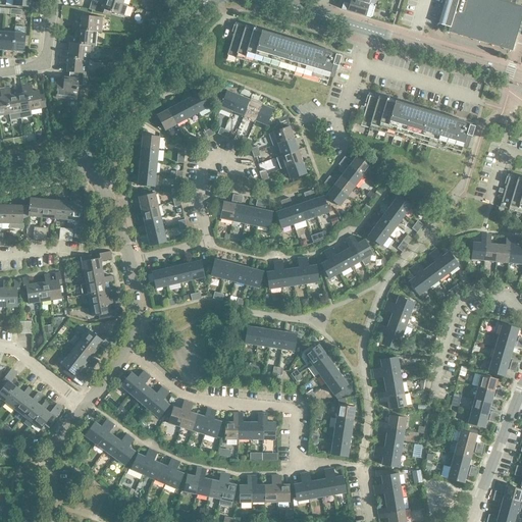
[(32,1),(31,0),(12,0),(12,6),(38,8),(39,2),(32,1)]
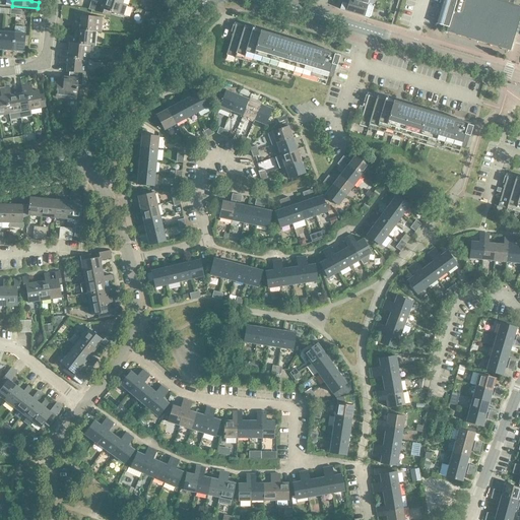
[(110,0),(105,0),(104,4),(91,0),(88,9),(99,12),(110,16),(111,12),(118,14),(123,16),(127,5),(122,4),(110,0)]
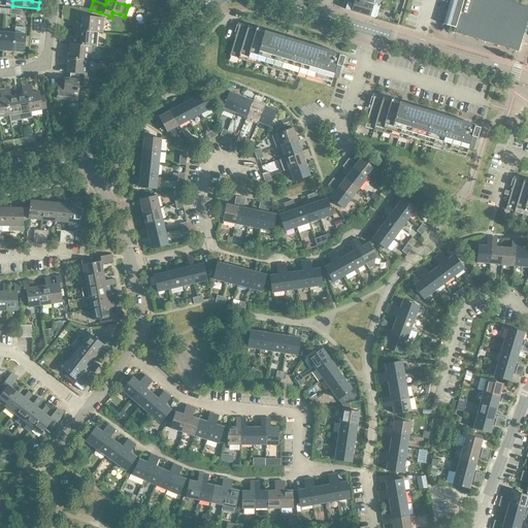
[(353,0),(352,4),(347,2),(344,9),(369,17),(374,18),(378,6),(373,4),(358,0),(353,0)]
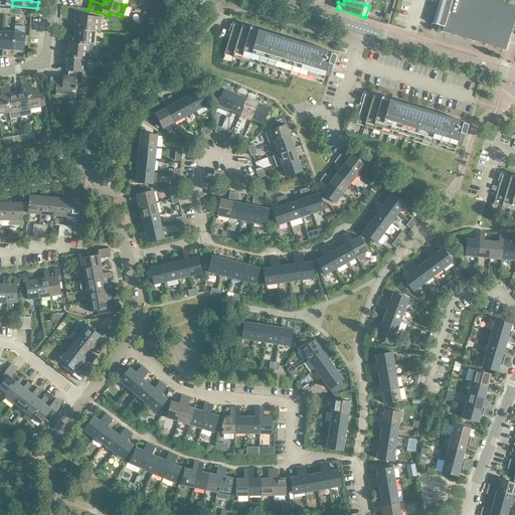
[(505,48),(514,13),(514,7),(506,5),(507,0),(439,0),(433,21),(444,25),(443,30),(505,48)]
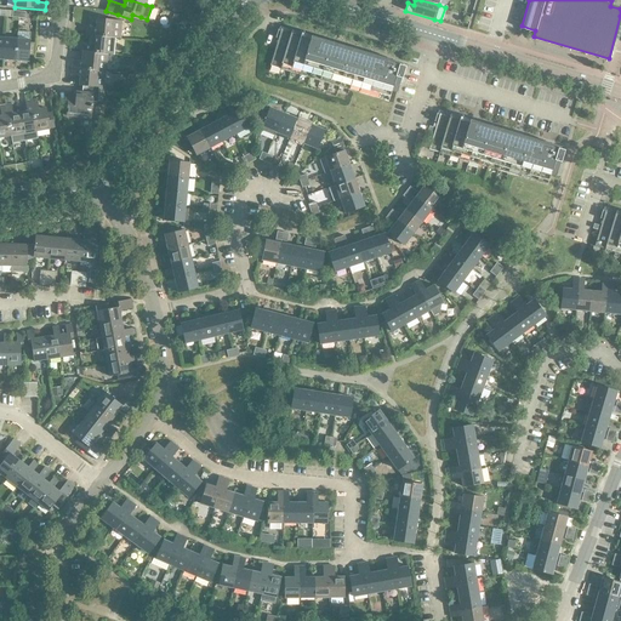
[(90,35),(114,38),(120,39),(121,21),(97,18),(96,28),(87,27),(86,35),(90,35)]
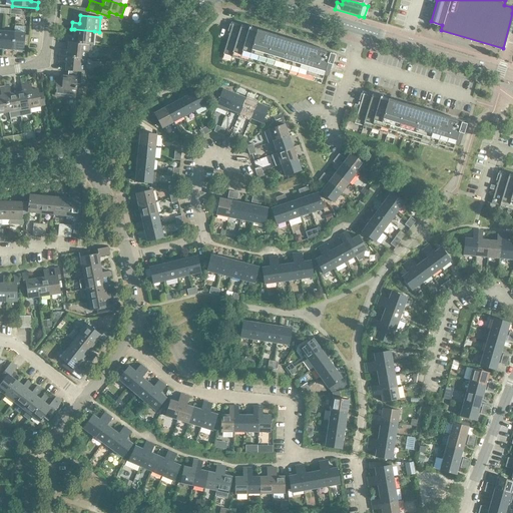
[(144,27),(148,21),(141,18),(139,25),(144,27)]
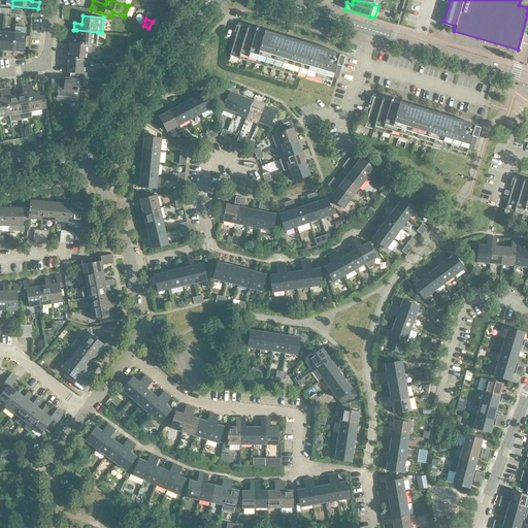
[(327,52),(238,26),(229,56),(330,86),(333,77),(337,78),(344,57),(327,52)]
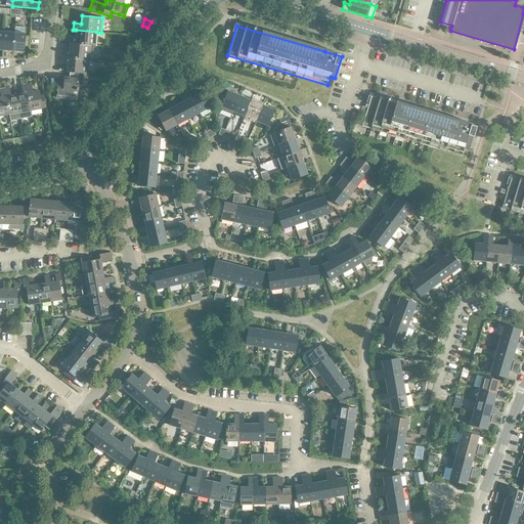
[(96,32),(76,30),(75,37),(68,37),(67,43),(70,44),(90,46),(95,46),(96,32)]
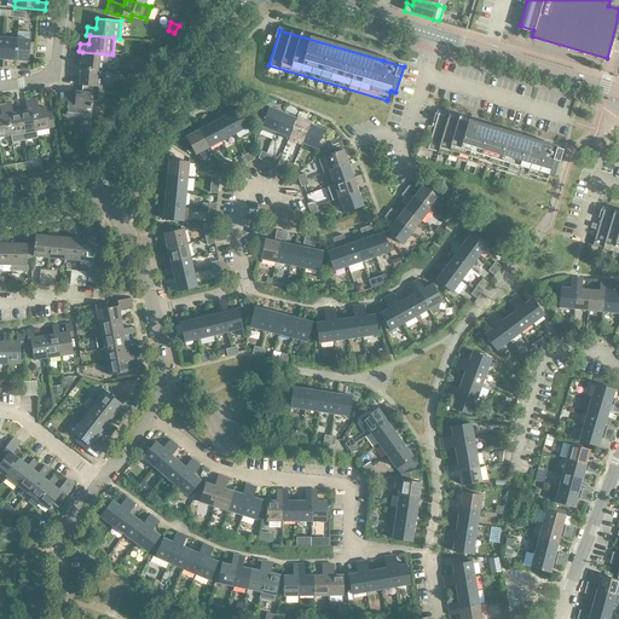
[(17,39),(4,38),(3,59),(15,61),(17,39)]
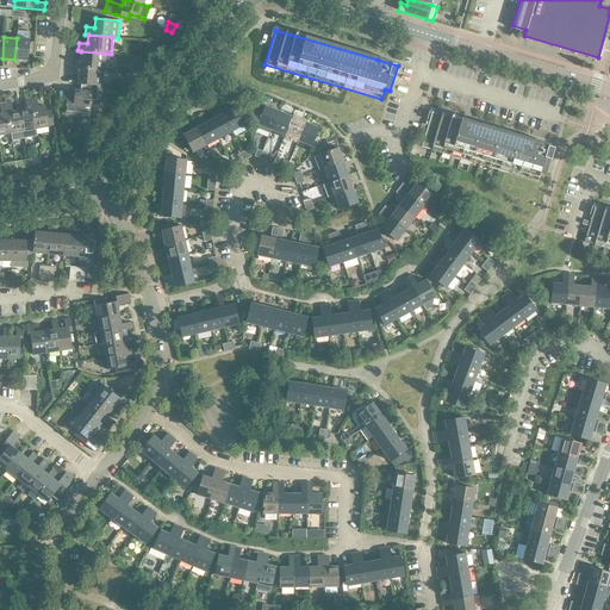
[(30,39),(17,38),(14,60),(27,61),(30,39)]
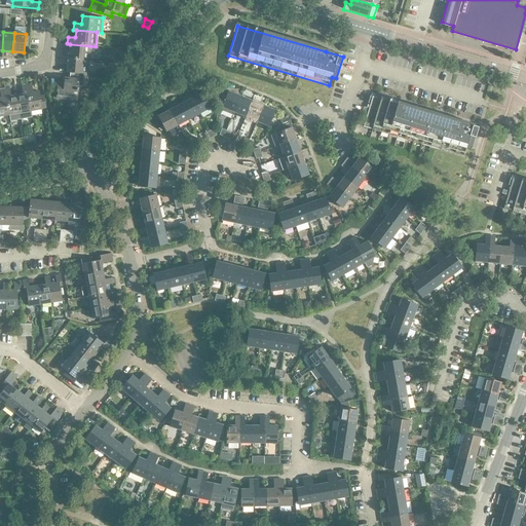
[(62,50),(61,58),(89,60),(90,46),(70,44),(69,51),(62,50)]
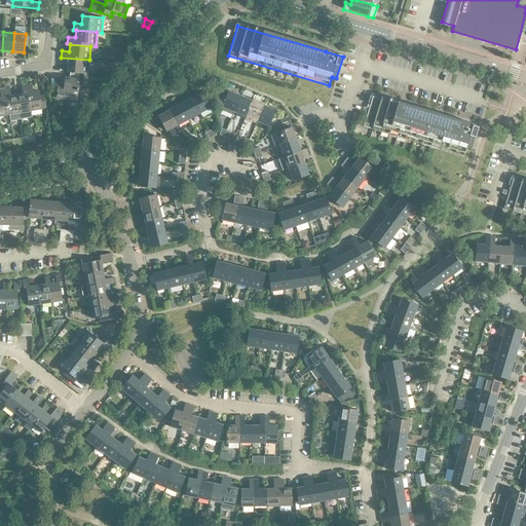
[(89,60),(61,58),(61,64),(68,65),(67,73),(70,73),(88,75),(89,74),(87,74),(89,60)]
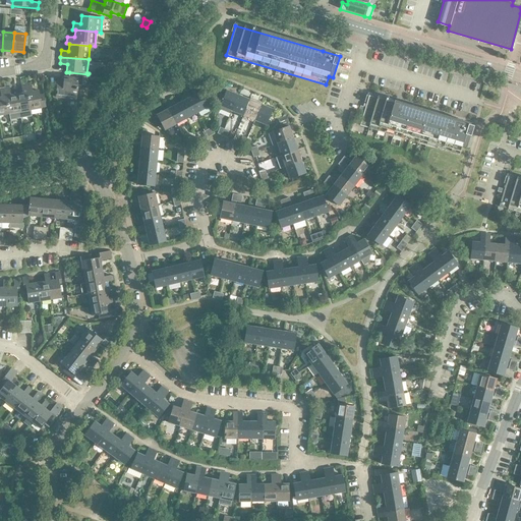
[(88,74),(69,72),(68,77),(63,77),(63,81),(57,80),(55,97),(76,99),(77,85),(87,87),(88,74)]
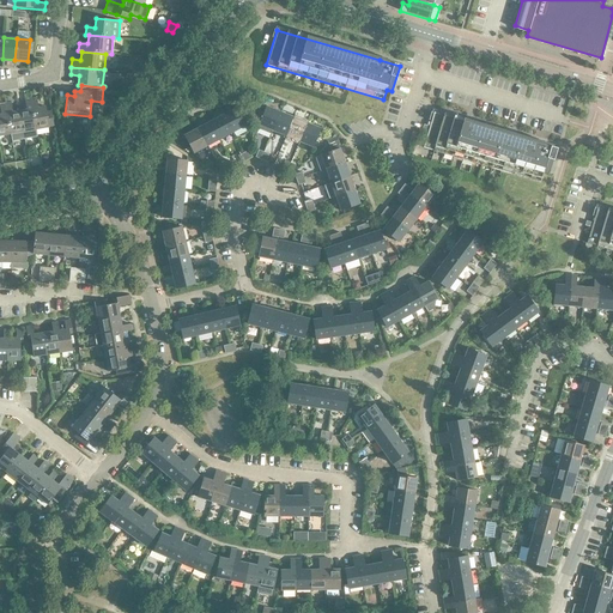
[(36,98),(30,99),(37,135),(38,135),(37,129),(49,127),(49,126),(54,125),(52,111),(47,113),(46,107),(38,108),(36,98)]
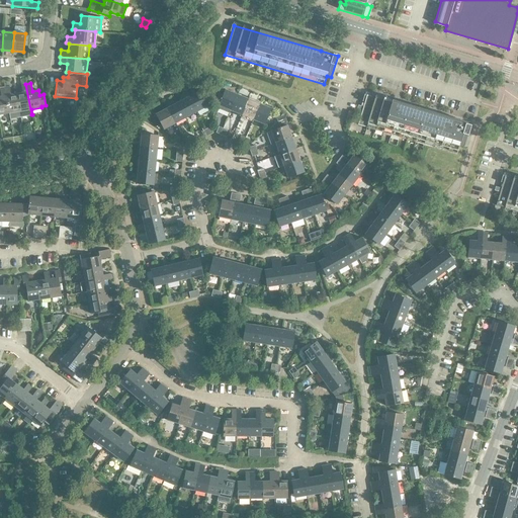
[(22,93),(16,94),(19,111),(28,109),(29,115),(31,114),(25,84),(21,85),(22,93)]
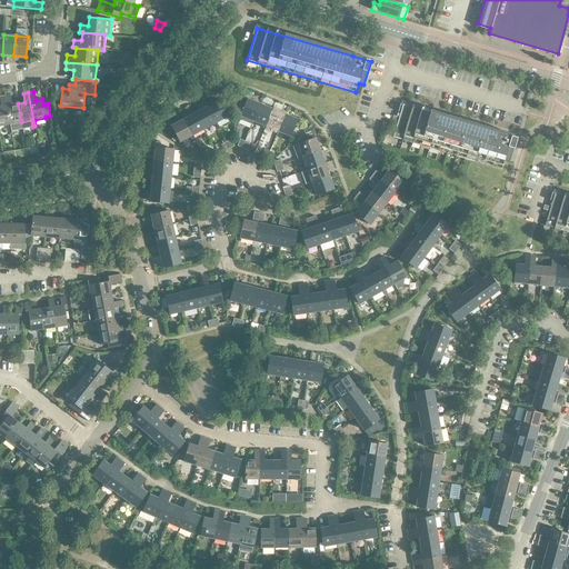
[(10,125),(21,122),(18,103),(12,105),(10,96),(5,97),(10,125)]
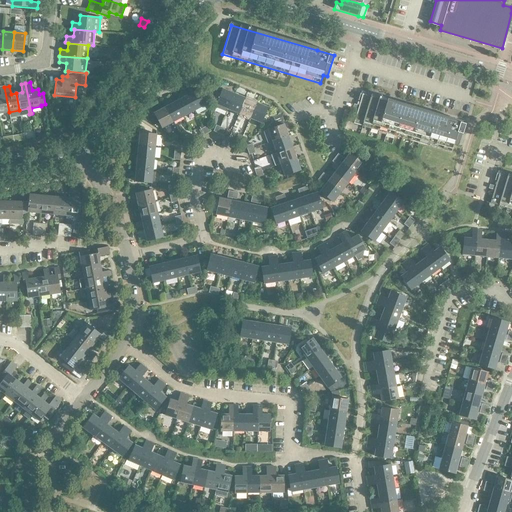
[(0,113),(9,112),(4,87),(0,87),(0,91),(1,96),(0,95),(0,113)]
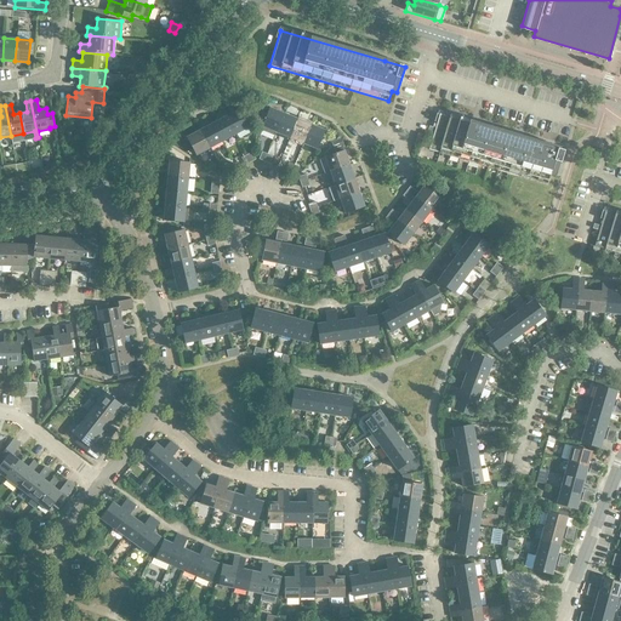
[(269,108),(269,110),(257,106),(257,125),(262,126),(261,130),(274,136),(275,132),(277,132),(284,113),(269,108)]
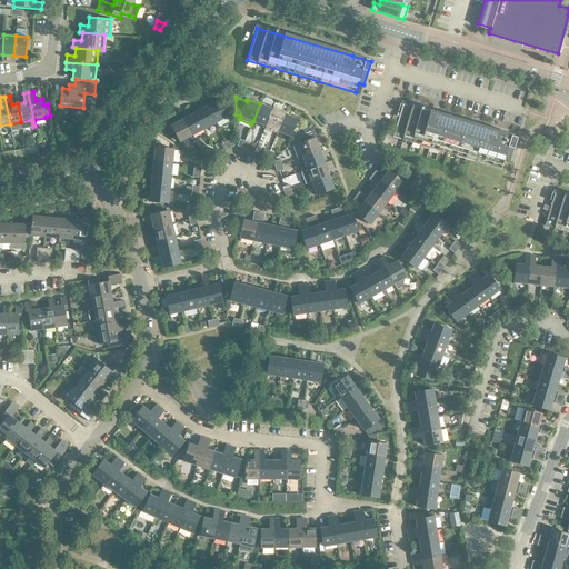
[(219,100),(207,107),(216,122),(228,117),(219,100)]
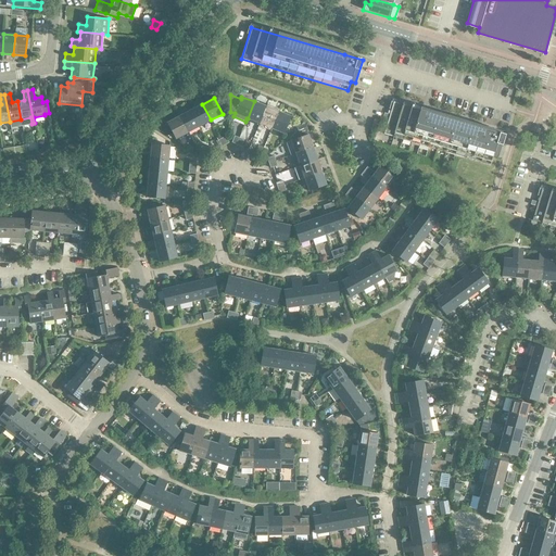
[(248,118),(260,124),(266,106),(254,101),(248,118)]
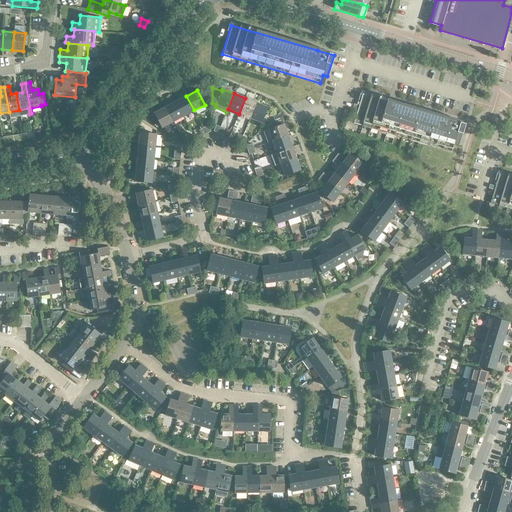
[(448,120),(362,94),(354,123),(451,152),(454,144),(458,145),(465,124),(448,119),(448,120)]
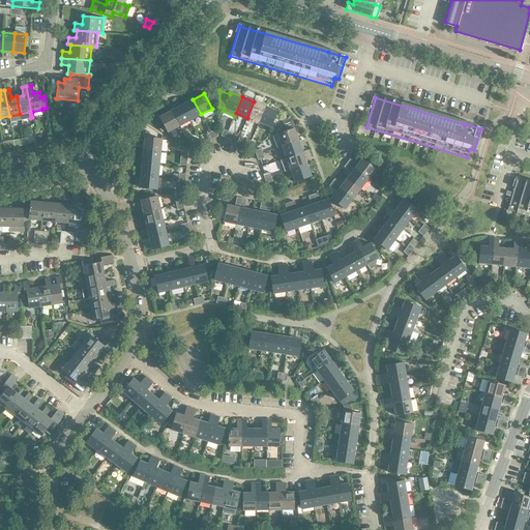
[(201,114),(193,99),(181,106),(189,120),(201,114)]
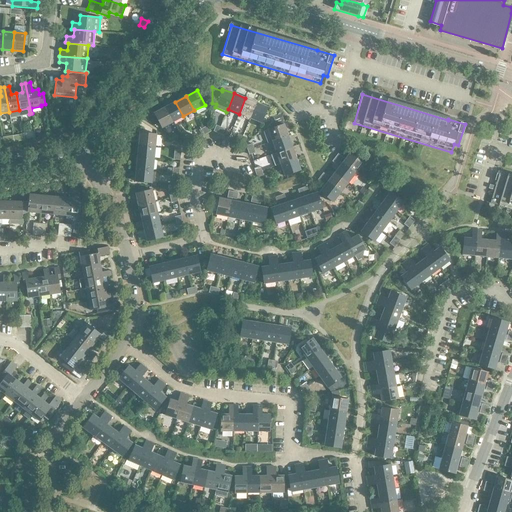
[(239,114),(250,118),(256,103),(245,98),(239,114)]
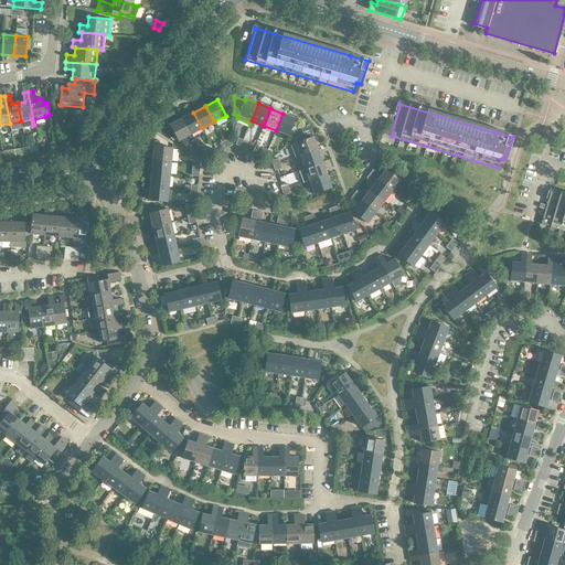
[(191,135),(202,128),(193,113),(182,118),(191,135)]
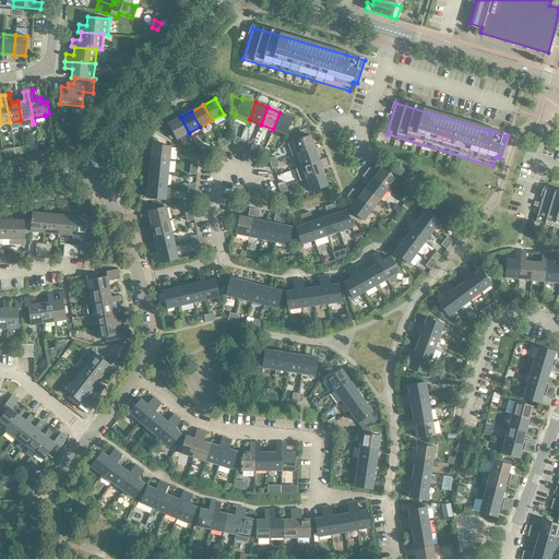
[(285,134),(293,117),(280,113),(273,129),(285,134)]
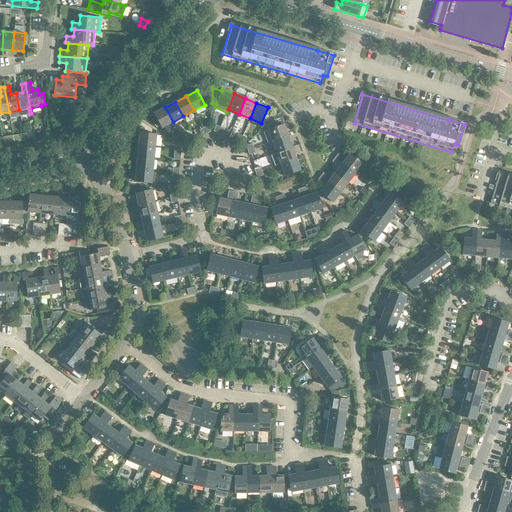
[(173,122),(165,107),(154,113),(162,128),(173,122)]
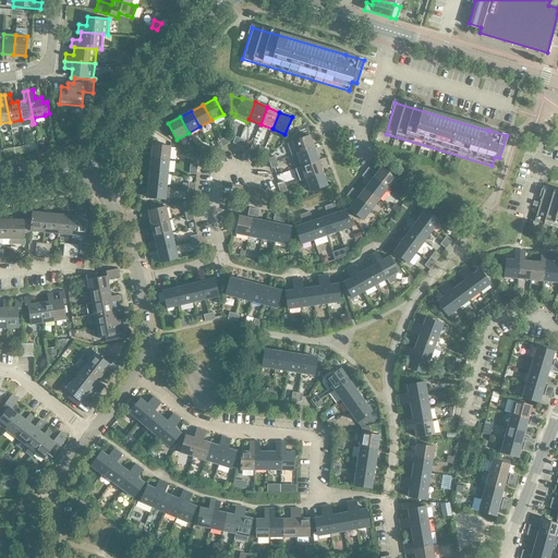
[(375,119),(373,129),(380,131),(384,122),(375,119)]
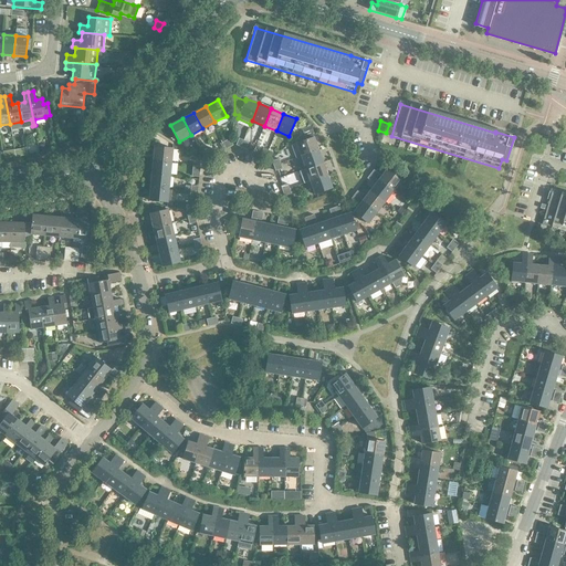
[(314,137),(296,144),(291,145),(295,158),(301,156),(318,150),(314,137)]
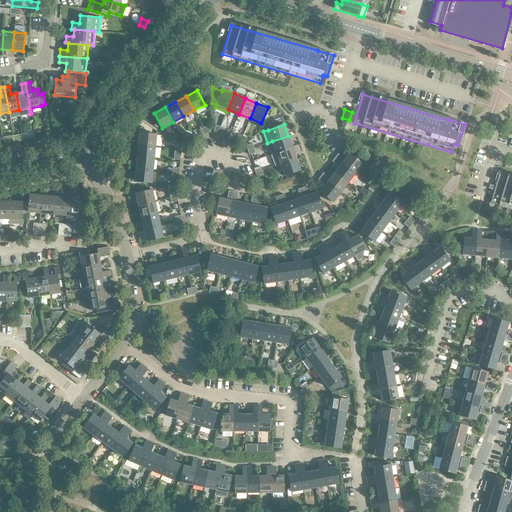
[(139,133),(138,145),(154,147),(156,134),(139,133)]
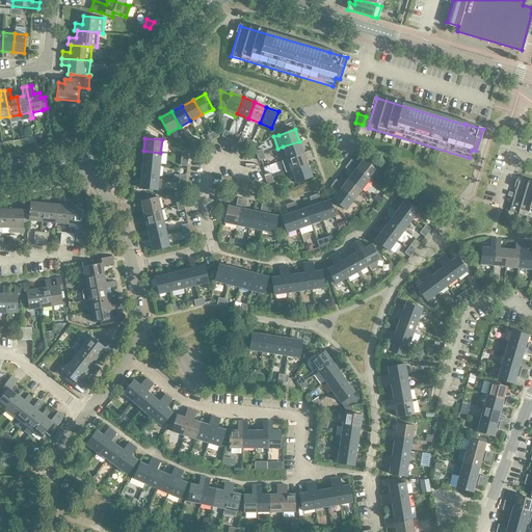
[(283,147),(287,159),(303,153),(299,141),(283,147)]
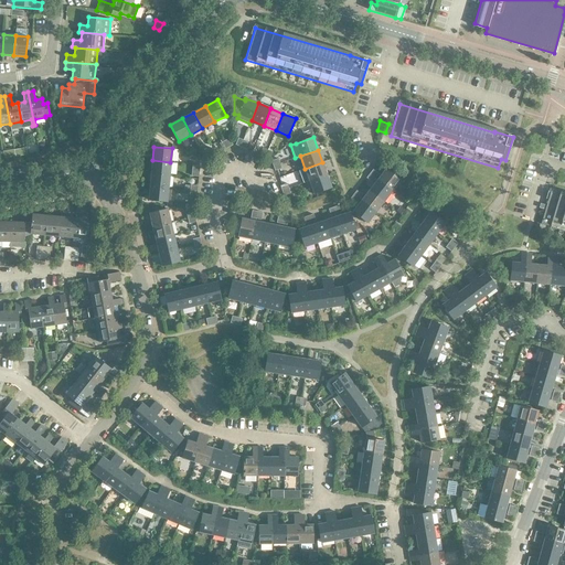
[(170,162),(152,160),(151,173),(169,176),(170,162)]
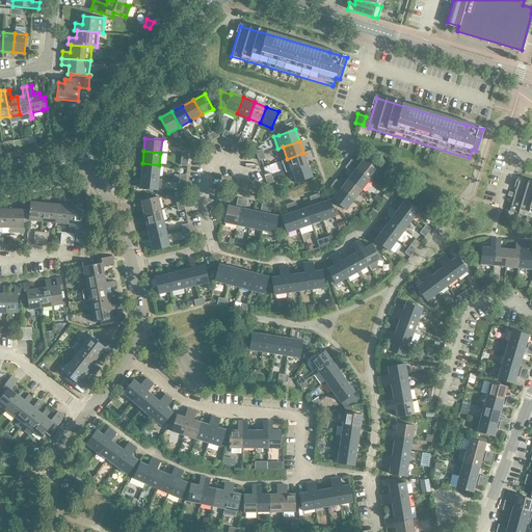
[(287,159),(291,170),(308,164),(303,153),(287,159)]
